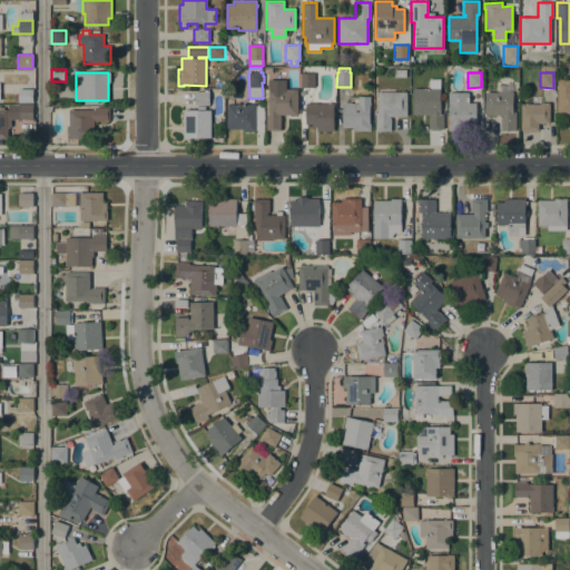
[(314,74),(314,87),(301,87),(301,74),(314,74)]
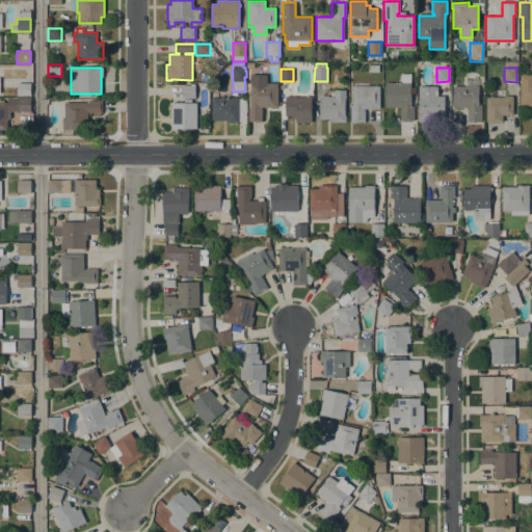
[(400,82),(400,74),(410,74),(410,106),(414,106),(414,121),(411,121),(411,122),(402,122),(402,121),(400,121),(400,107),(384,107),(384,83),(400,82)]
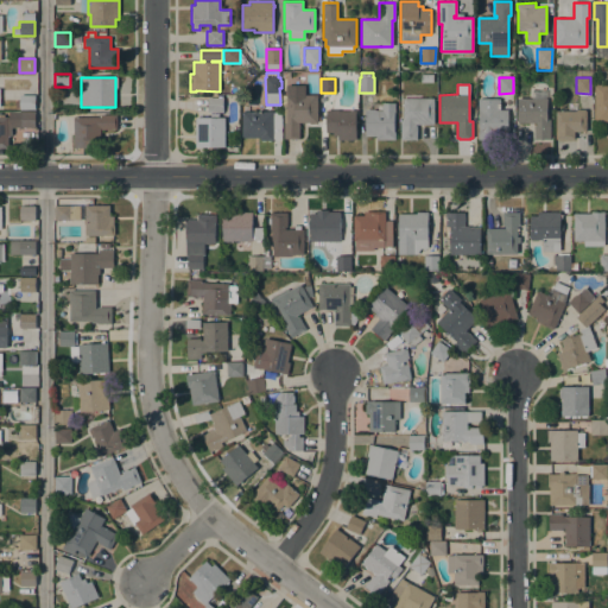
[(607,122),(594,122),(594,84),(607,84),(607,122)]
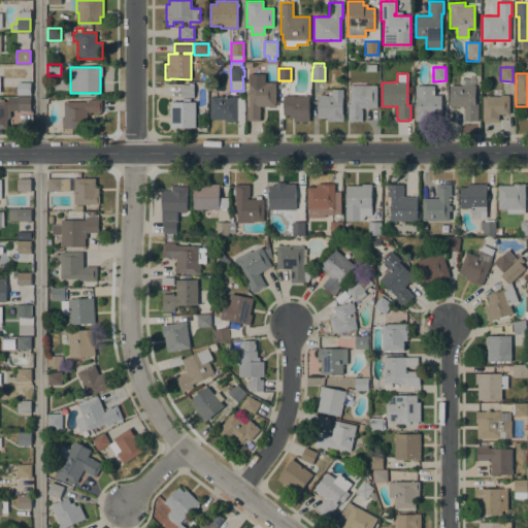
[(275,106),(260,106),(260,121),(246,121),(246,106),(249,106),(249,83),(253,83),(253,75),(260,75),(260,83),(275,83),(275,106)]
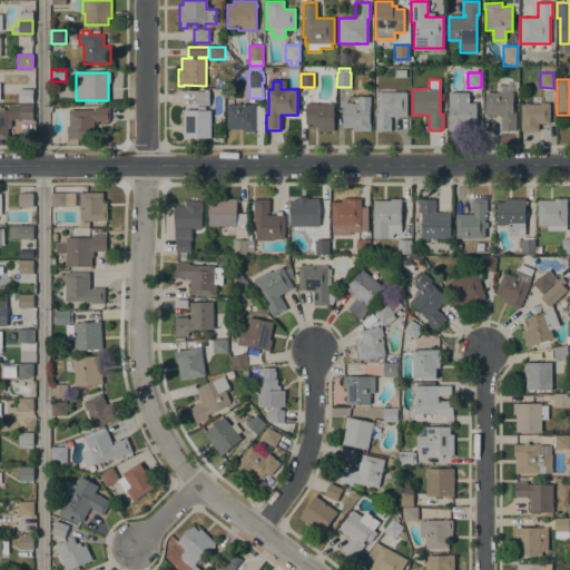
[(32,89),(32,102),(18,102),(18,101),(13,101),(13,95),(18,95),(18,89),(32,89)]
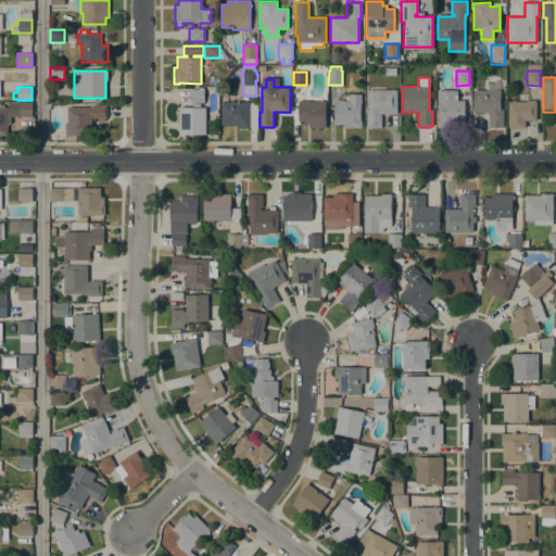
[(203,89),(203,102),(190,102),(190,89),(203,89)]
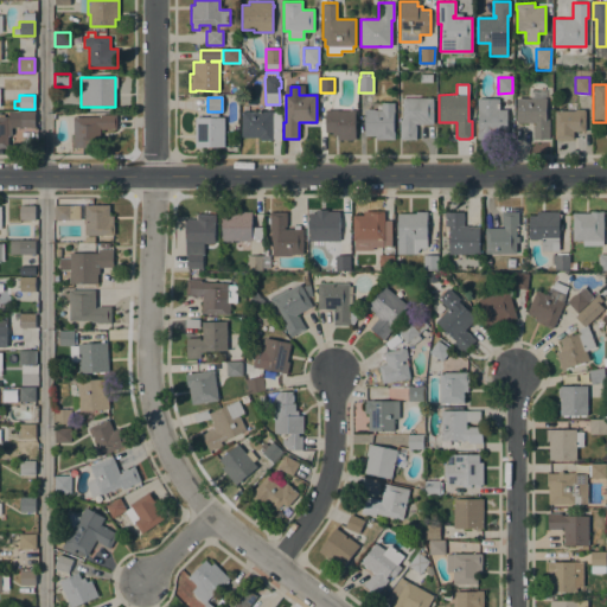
[(433,98),(433,125),(416,125),(416,140),(400,140),(400,120),(402,120),(402,98),(403,98),(433,98)]
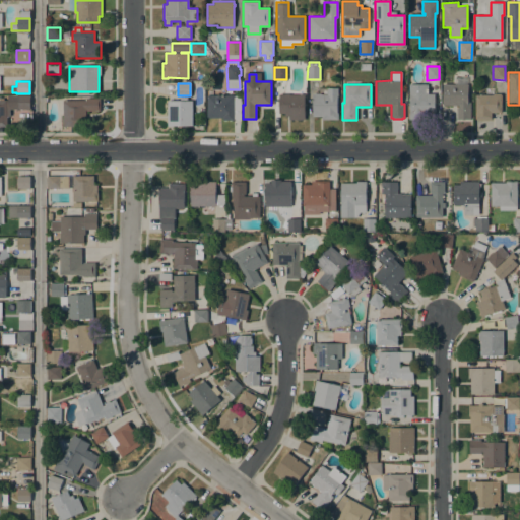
[(434,116),(425,116),(425,119),(408,119),(408,84),(428,84),(428,93),(434,93),(434,116)]
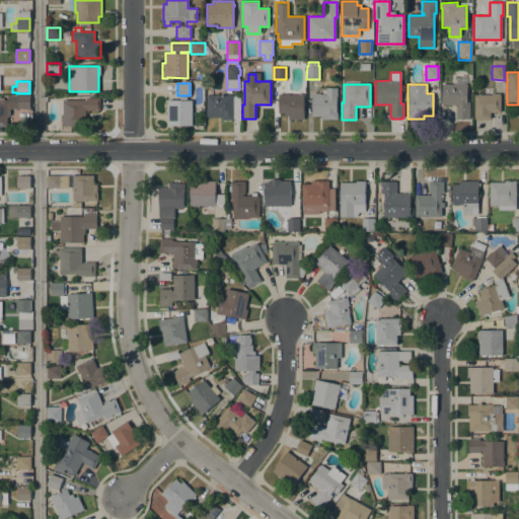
[(467,84),(466,102),(469,102),(469,119),(455,119),(455,106),(457,106),(457,105),(442,105),(442,84),(467,84)]
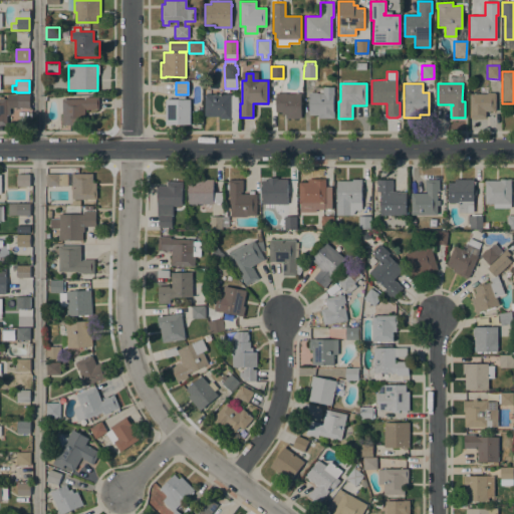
[(308,92),(316,92),(316,93),(323,93),(323,87),(333,87),(333,95),(333,111),(334,111),(334,117),(318,117),(318,115),(308,115),(308,92)]
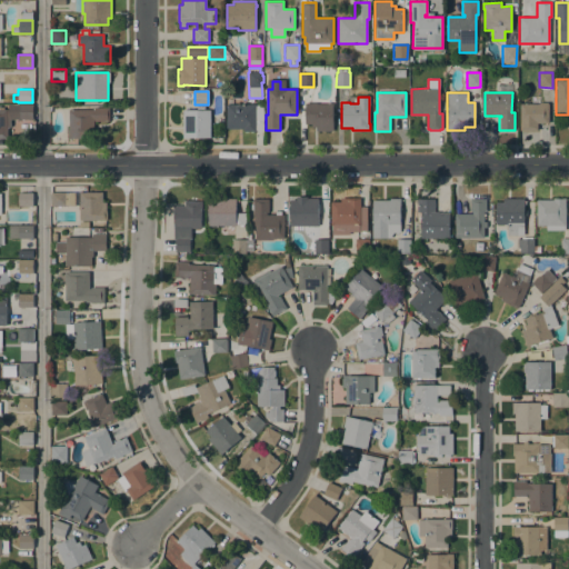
[(332,131),(316,131),(316,127),(311,127),(311,123),(305,123),(305,102),(317,102),(317,103),(332,103),(332,131)]
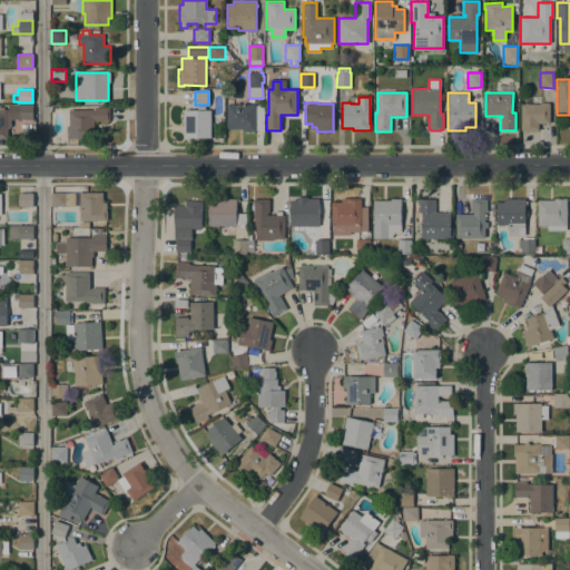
[(521,130),(521,104),(540,104),(540,102),(550,102),(550,124),(539,124),(539,130),(521,130)]
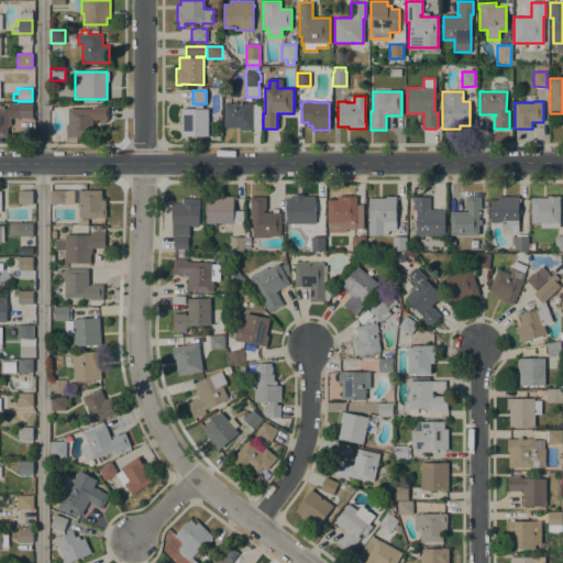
[(253,102),(253,105),(261,105),(261,129),(253,129),(253,130),(241,130),(241,128),(224,128),(224,103),(253,102)]
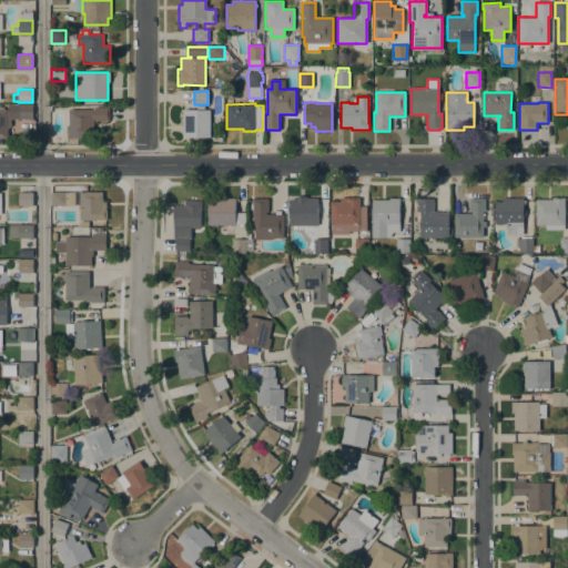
[(32,104),(32,119),(19,119),(19,104),(32,104)]
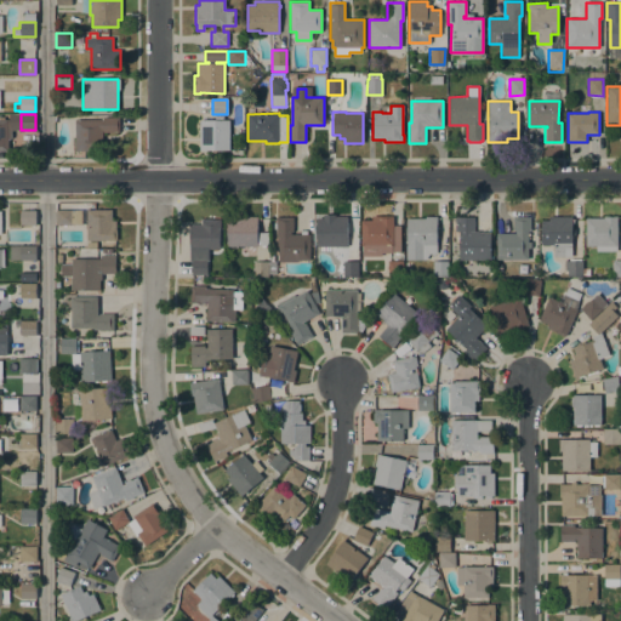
[(229,151),(199,151),(199,120),(215,120),(215,115),(223,115),(223,120),(229,120),(229,151)]
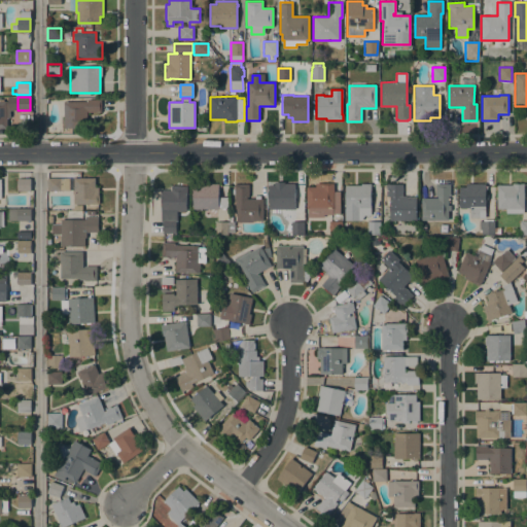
[(64,101),(88,102),(88,99),(101,99),(101,111),(99,114),(88,115),(88,128),(64,128),(59,128),(59,102),(64,102),(64,101)]
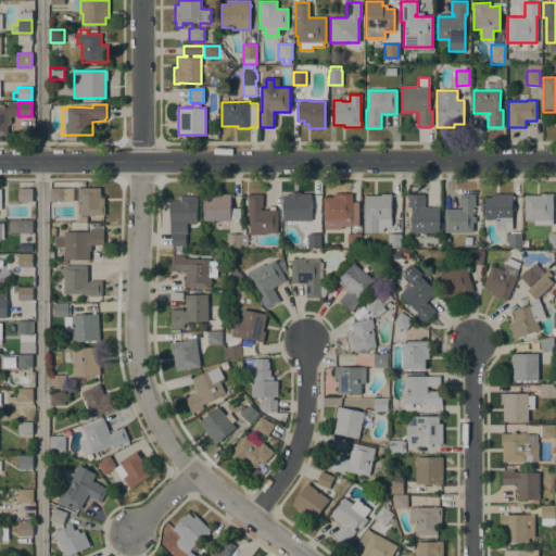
[(32,188),(32,201),(17,201),(19,188),(32,188)]
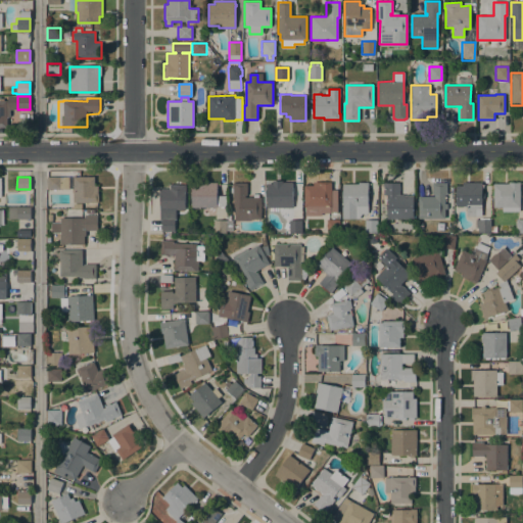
[(68,177),(68,189),(46,189),(47,177),(68,177)]
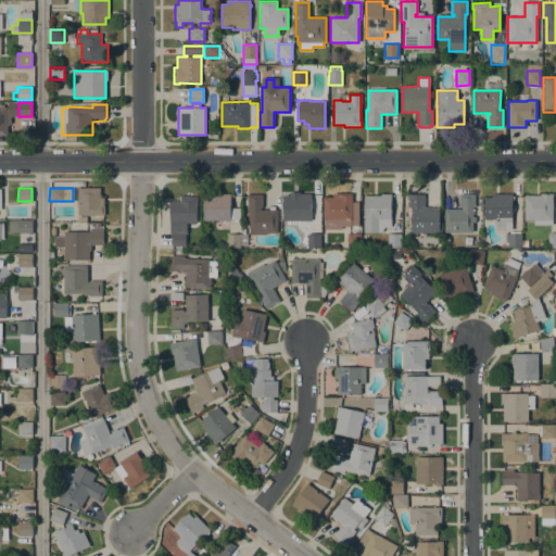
[(100,188),(100,198),(103,198),(103,205),(104,205),(104,215),(77,215),(77,204),(76,204),(76,199),(77,199),(77,188),(100,188)]
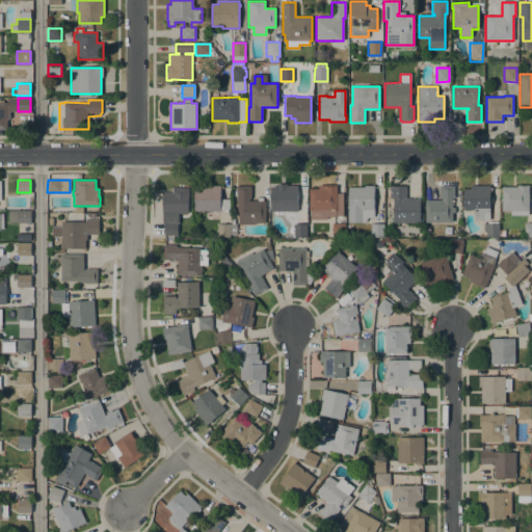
[(220,211),(195,211),(195,187),(210,187),(210,185),(220,185),(220,198),(230,198),(230,210),(220,210),(220,211)]
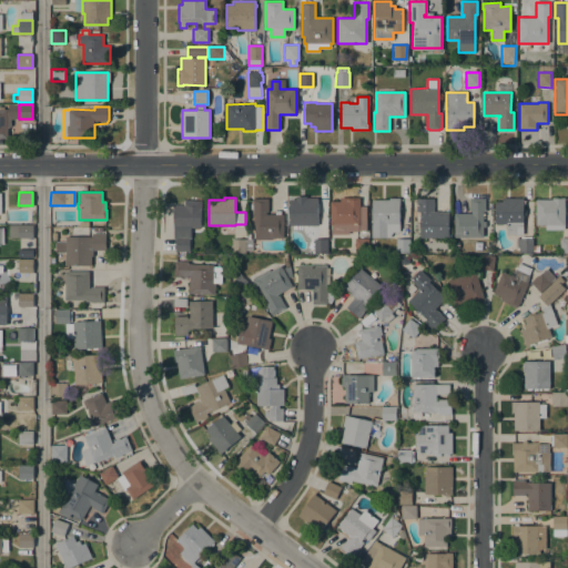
[(317,198),(317,225),(290,225),(290,198),(317,198)]
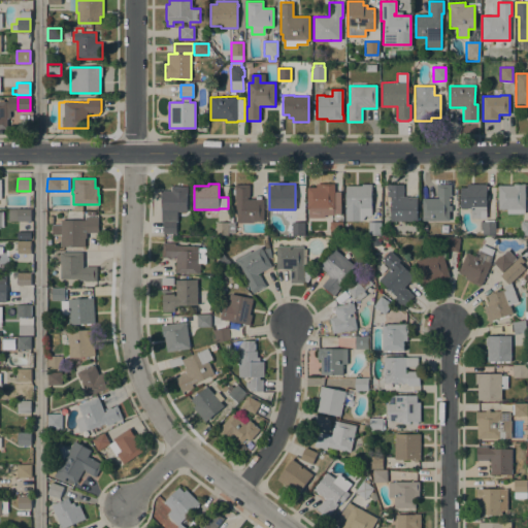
[(333,208),(331,208),(331,215),(319,215),(319,208),(307,208),(307,188),(317,188),(317,185),(325,185),(325,184),(332,184),(332,185),(333,185),(333,208)]
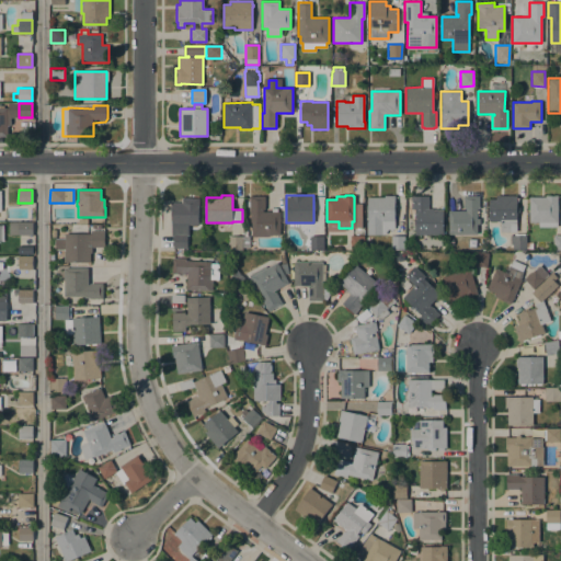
[(395,195),(395,229),(387,229),(385,235),(367,235),(367,221),(367,197),(385,197),(385,195),(395,195)]
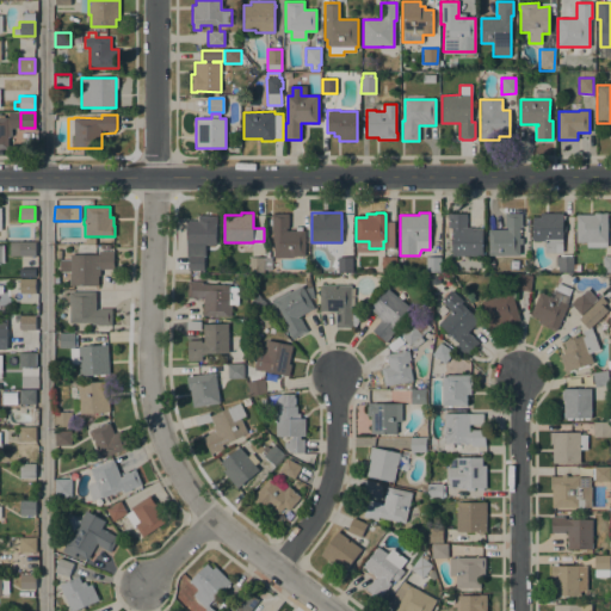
[(488,255),(488,229),(505,229),(505,214),(522,213),(522,228),(519,228),(519,238),(522,238),(522,245),(519,245),(519,255),(488,255)]
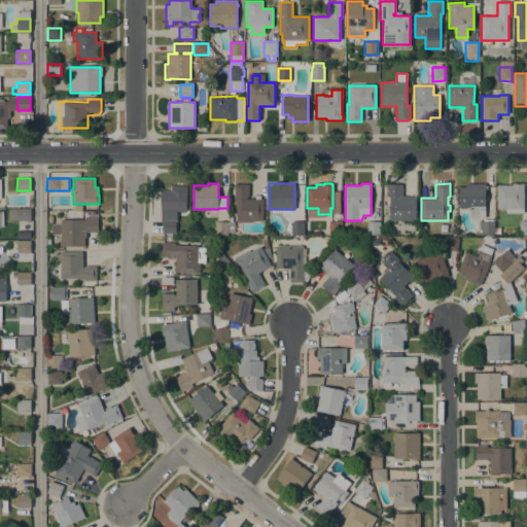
[(485,183),(485,195),(487,195),(487,200),(485,200),(485,220),(469,220),(469,208),(459,208),(459,187),(465,187),(465,183),(485,183)]
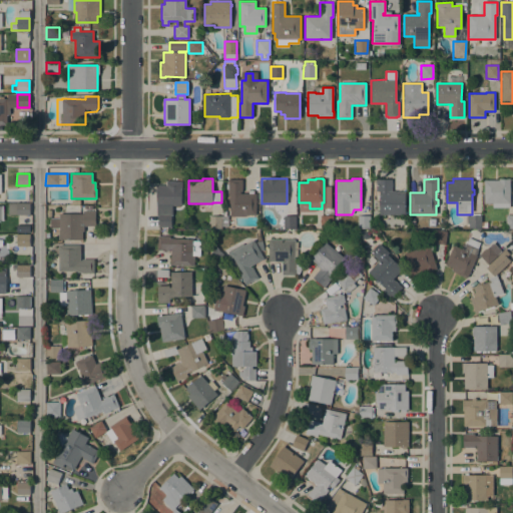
[(510,202),(509,202),(509,207),(492,207),(492,203),(484,203),(484,180),(499,180),(499,178),(510,178),(510,202)]
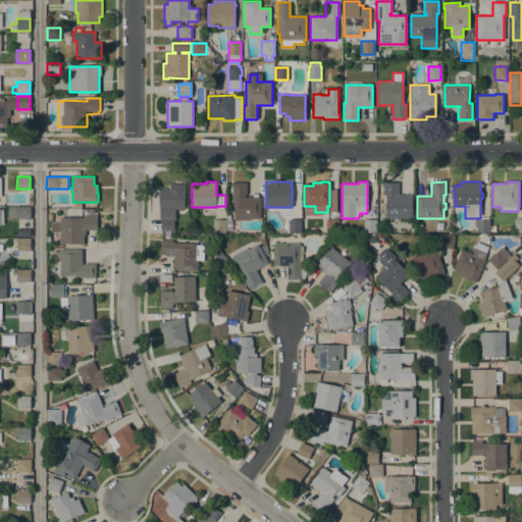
[(261,218),(250,218),(250,220),(235,220),(235,209),(232,209),(232,183),(247,183),(247,195),(245,195),(245,197),(253,197),(253,194),(258,194),(258,197),(260,197),(261,218)]
